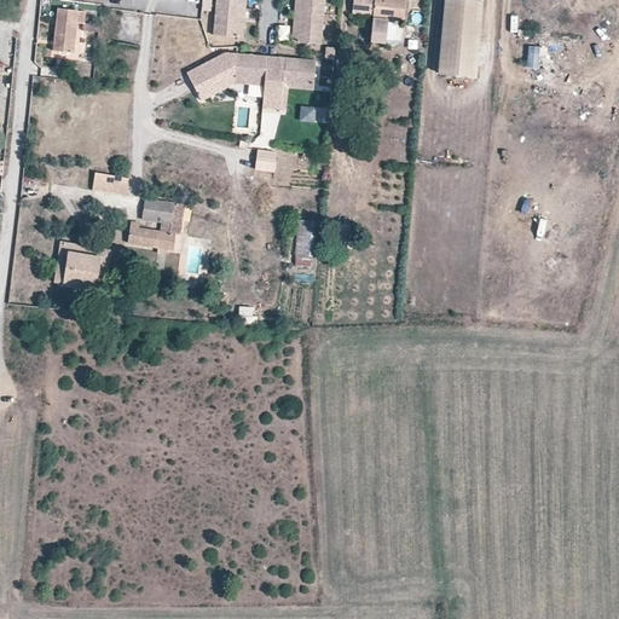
[(213,13),(213,0),(202,0),(202,13),(213,13)]
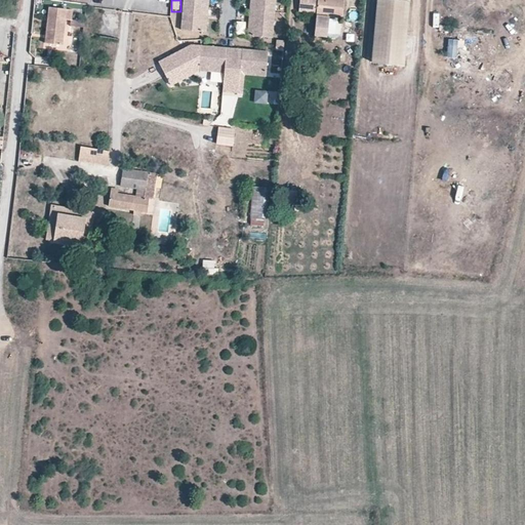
[(276,0),(254,0),(253,10),(276,12),(276,0)]
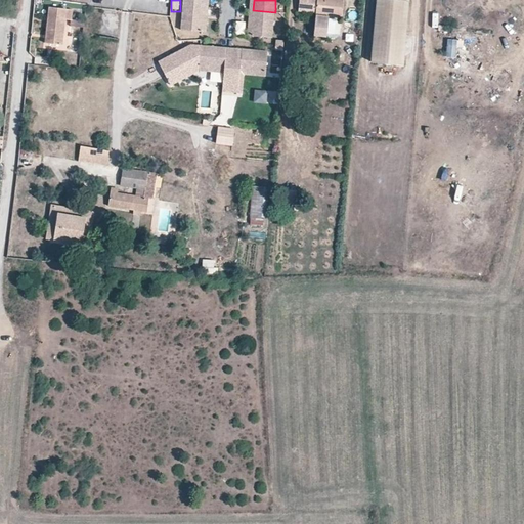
[(306,11),(307,0),(299,0),(298,11),(306,11)]
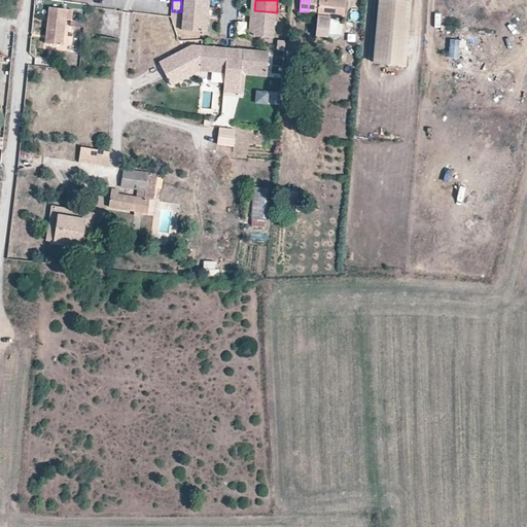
[(344,18),(346,0),(309,0),(308,11),(318,13),(315,36),(329,38),(329,34),(331,19),(331,15),(344,18)]
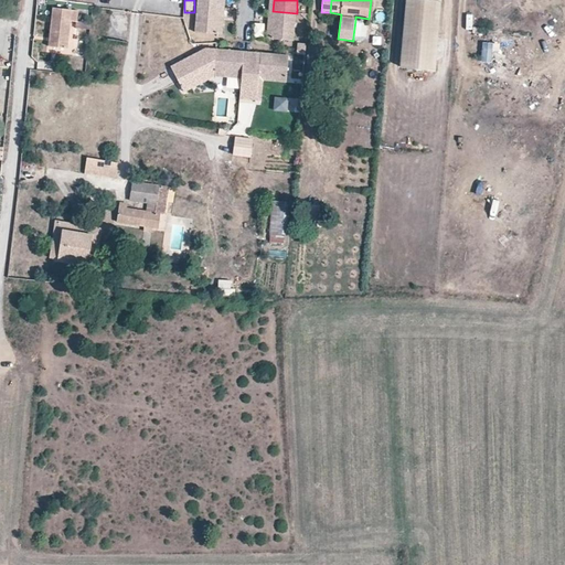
[(438,74),(444,1),(425,0),(405,0),(400,71),(438,74)]
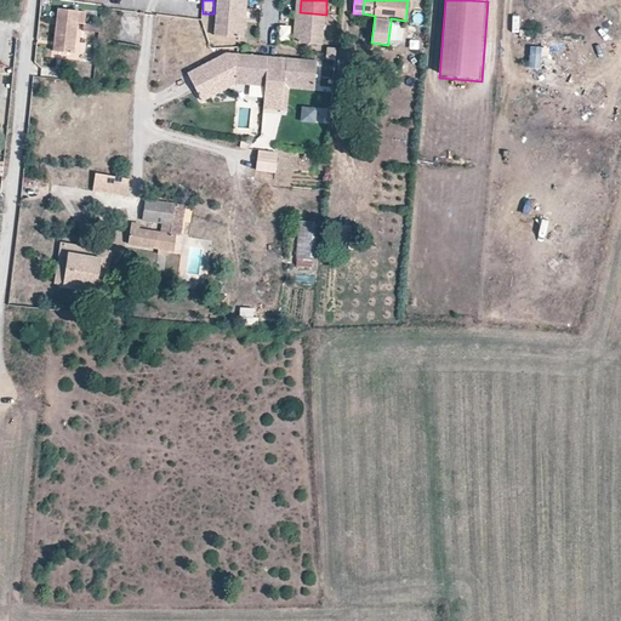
[(240,38),(243,7),(216,5),(214,35),(240,38)]
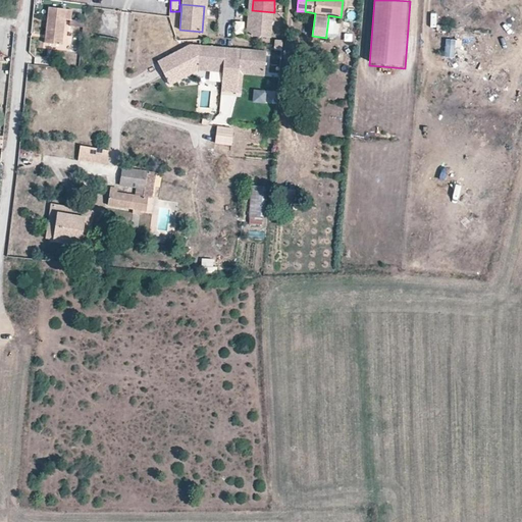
[(62,45),(65,19),(71,20),(72,9),(49,6),(45,42),(62,45)]
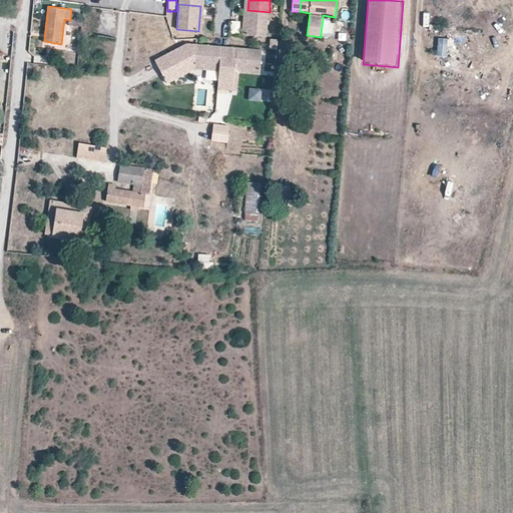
[(270,12),(247,10),(245,36),(267,37),(270,12)]
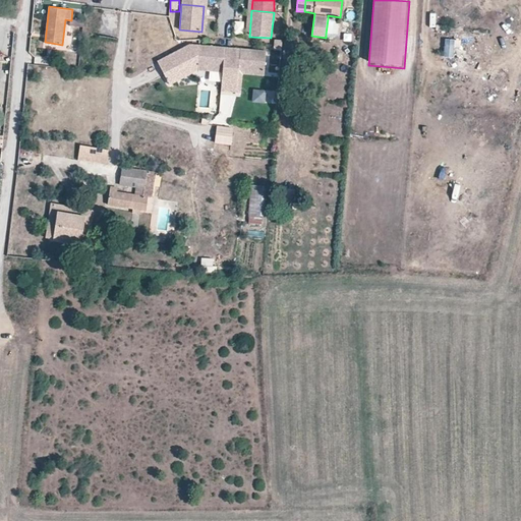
[(333,35),(335,19),(328,18),(326,34),(333,35)]
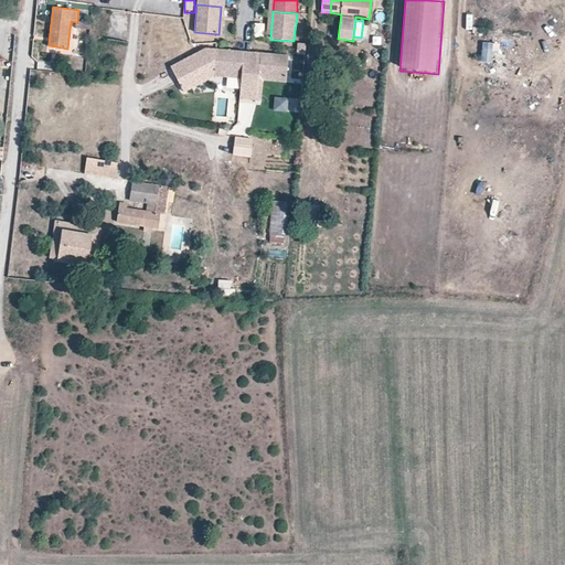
[(254,38),(266,38),(266,23),(255,23),(254,38)]
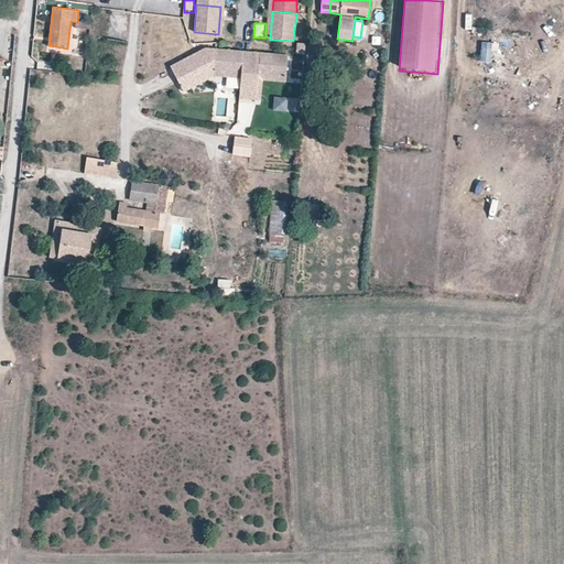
[(497,63),(498,44),(481,43),(479,62),(497,63)]
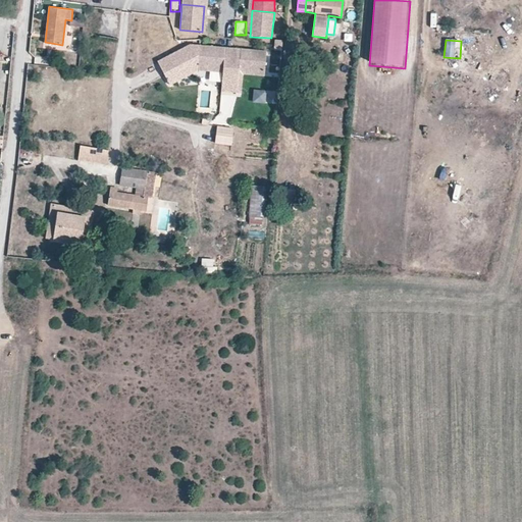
[(200,71),(202,46),(191,45),(158,62),(171,85),(200,71)]
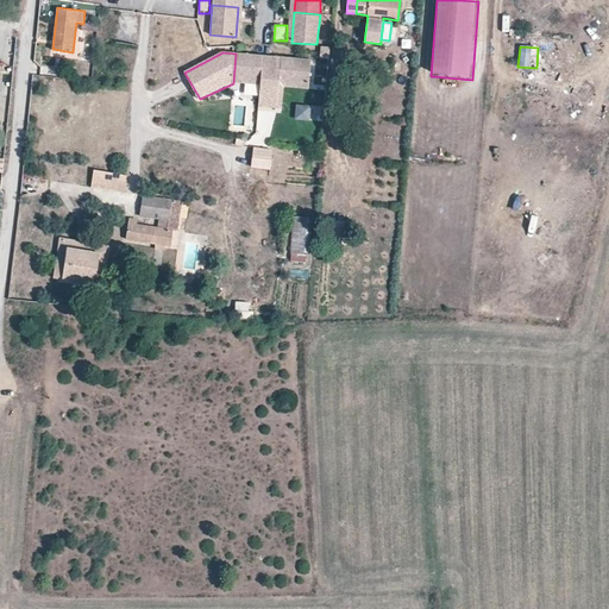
[(271,56),(236,54),(233,83),(263,86),(270,87),(271,56)]
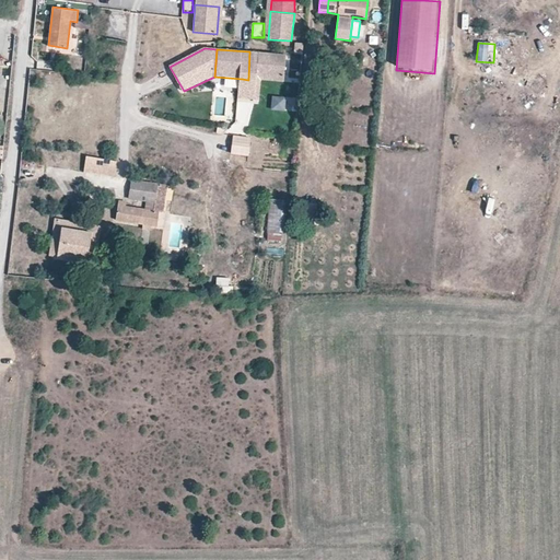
[(249,51),(248,80),(259,81),(284,83),(288,55),(249,51)]
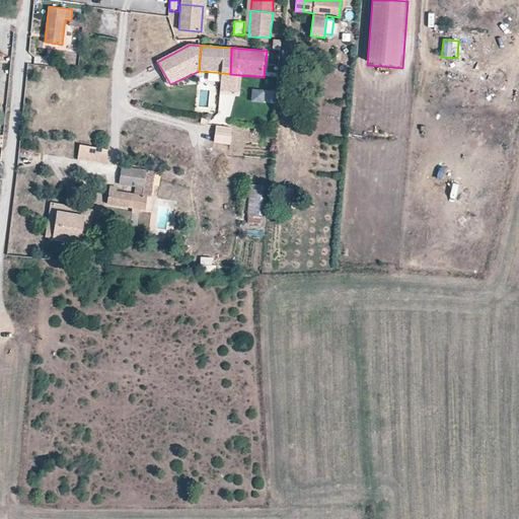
[(230,74),(224,73),(222,92),(238,93),(240,75),(230,74)]
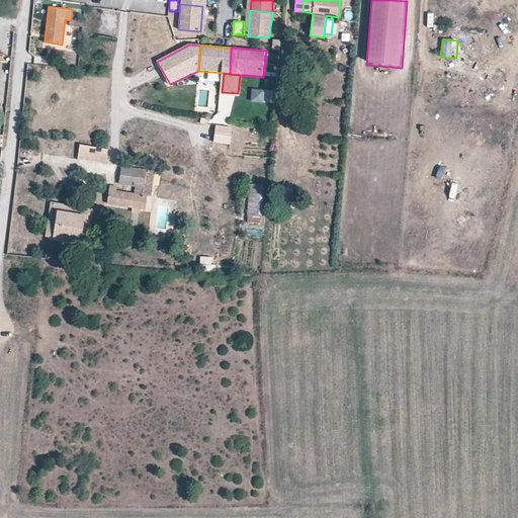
[(252,89),(251,102),(267,103),(268,90),(252,89)]
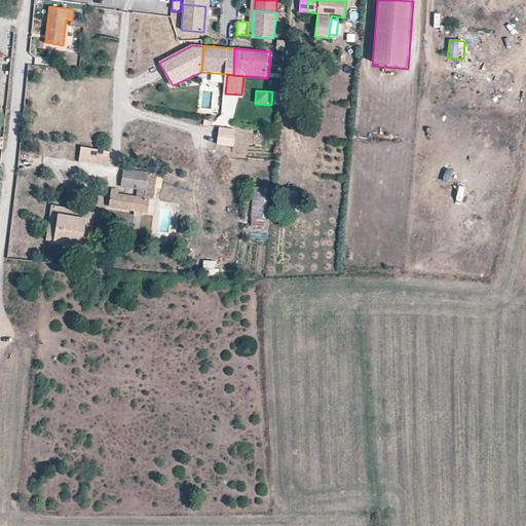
[(236,129),(221,127),(219,146),(234,147),(236,129)]
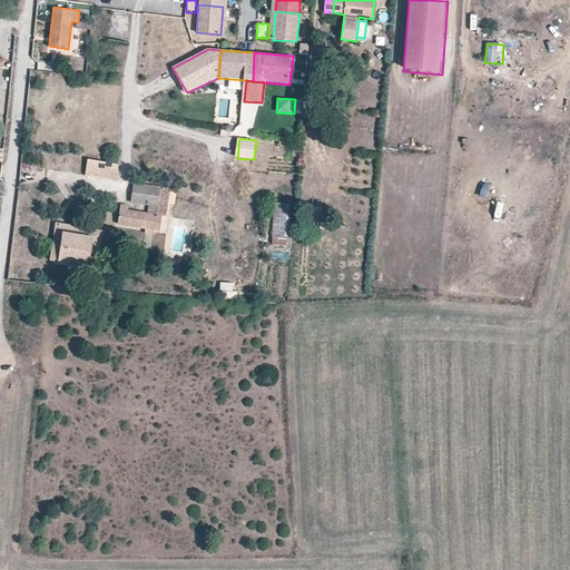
[(119,166),(88,160),(85,176),(117,182),(119,166)]
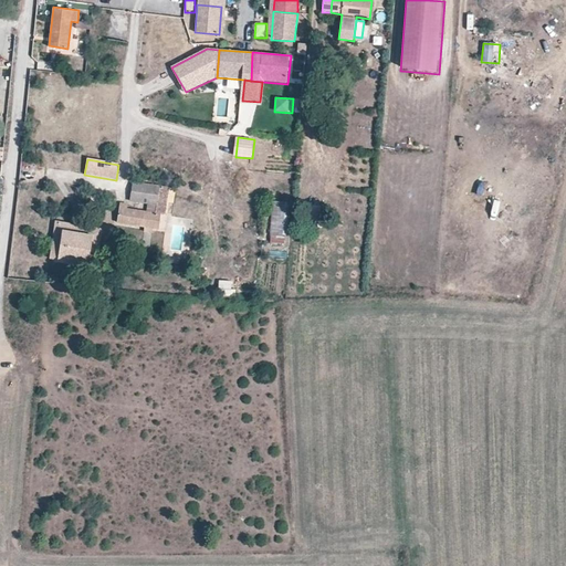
[(157,205),(160,185),(133,181),(129,201),(147,203),(157,205)]
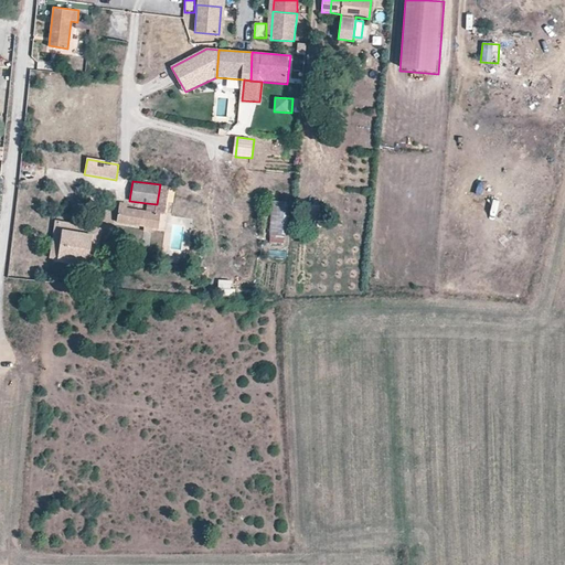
[(166,214),(170,185),(160,184),(157,204),(156,212),(161,213),(166,214)]
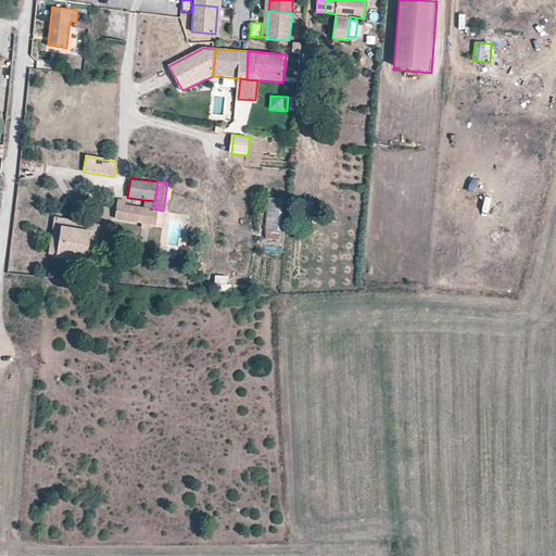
[(283,229),(286,198),(268,197),(266,228),(283,229)]
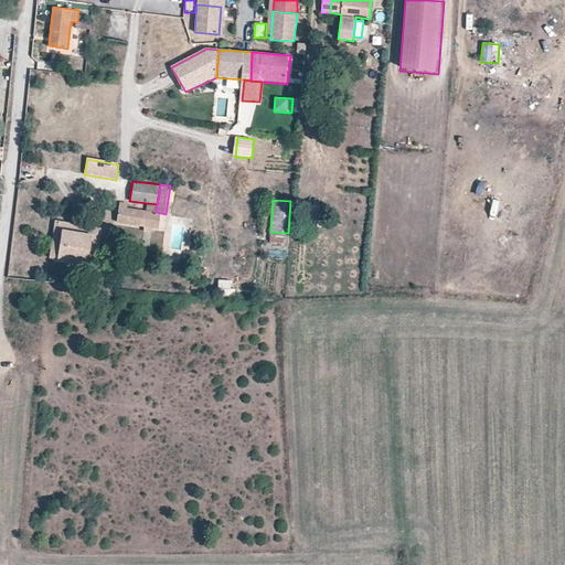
[(157,204),(147,203),(146,211),(156,212),(157,204)]
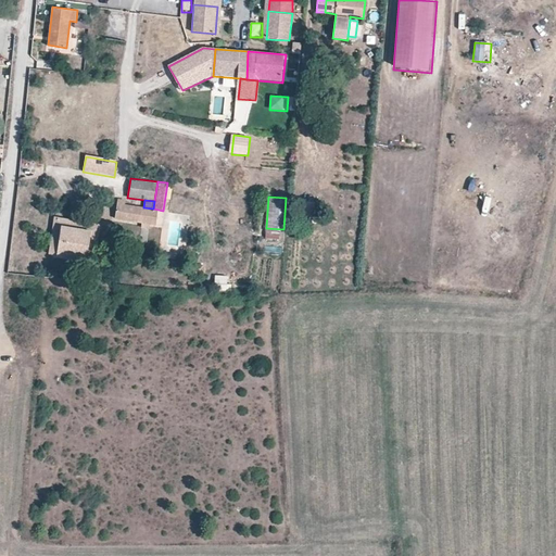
[(156,224),(159,210),(153,209),(143,207),(117,204),(115,218),(156,224)]
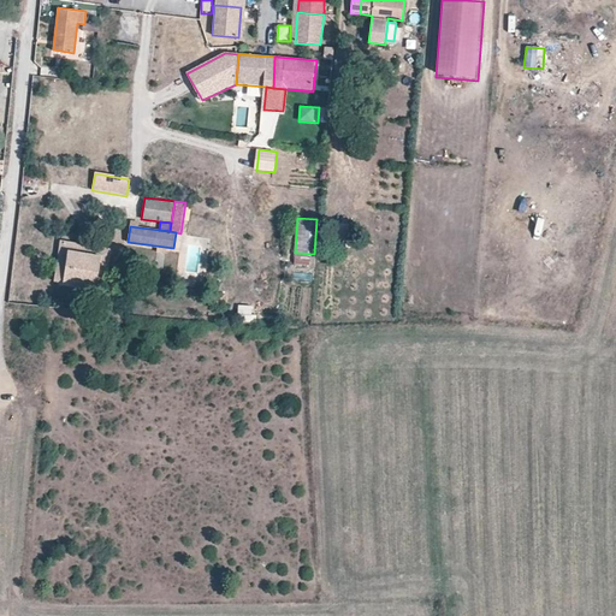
[(339,244),(341,231),(329,230),(327,243),(339,244)]
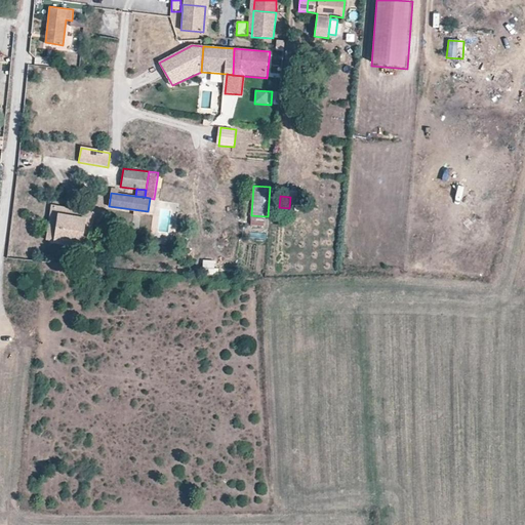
[(88,247),(93,214),(52,208),(47,240),(53,241),(57,215),(86,220),(82,246),(88,247)]
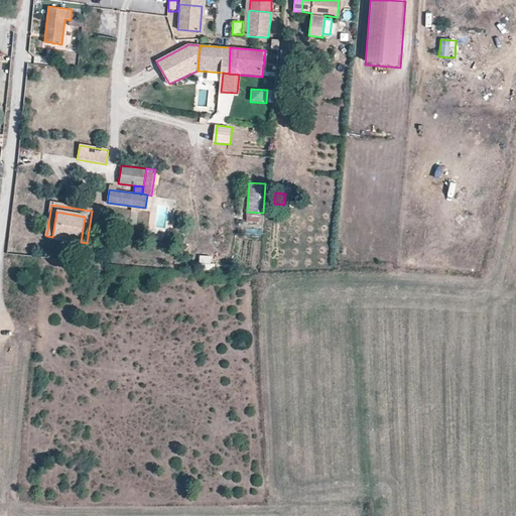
[(56,212),(52,237),(81,242),(85,217),(56,212)]
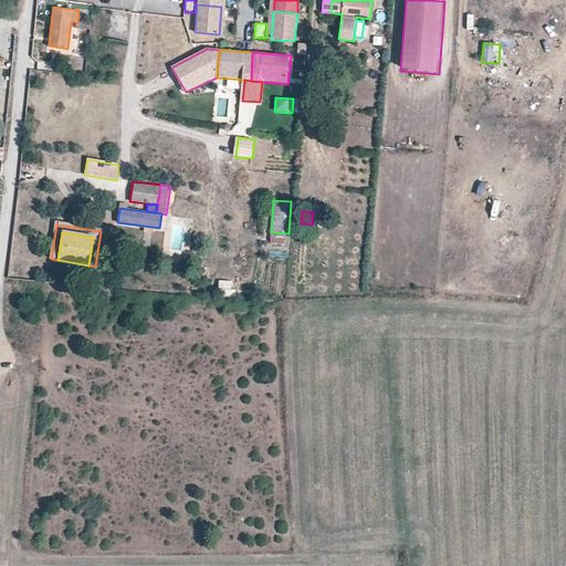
[(207,279),(207,269),(198,269),(198,279),(207,279)]
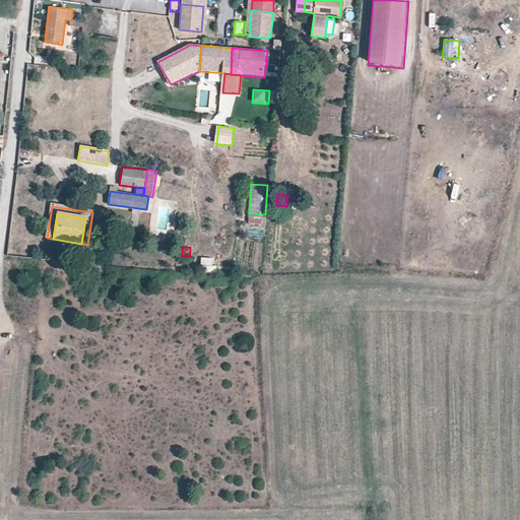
[(215,272),(215,258),(203,257),(203,272),(215,272)]
